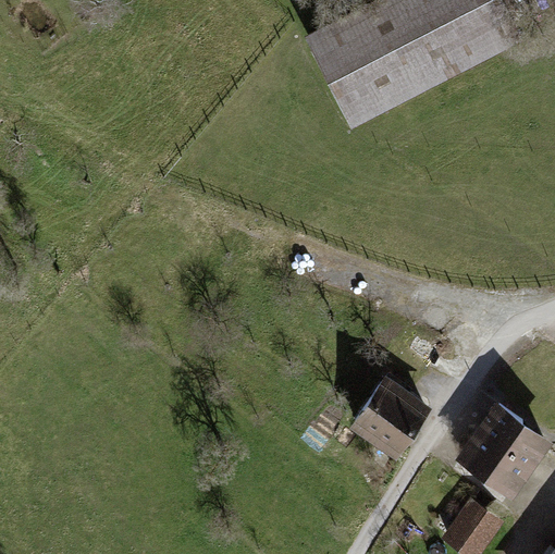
[(374,0),(303,37),(350,130),(522,42),(501,0),(374,0)]
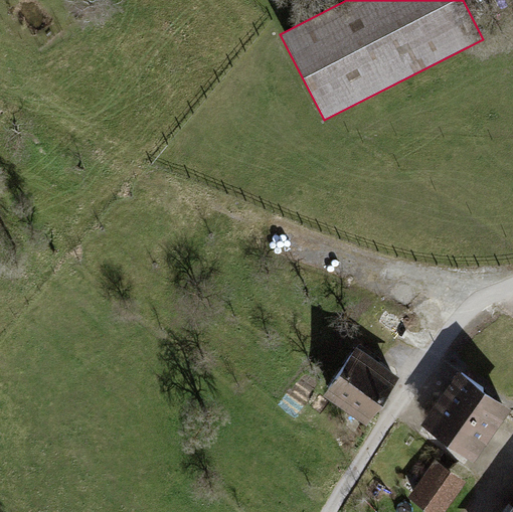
[(354,348),(321,396),(364,425),(397,377),(354,348)]
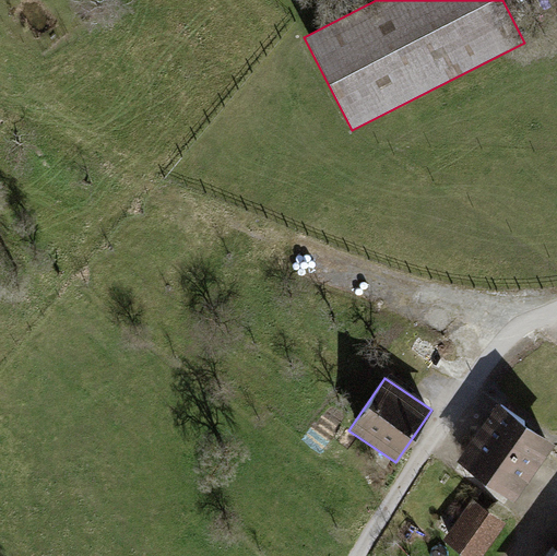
[(497,404),(455,462),(514,504),(556,446),(497,404)]
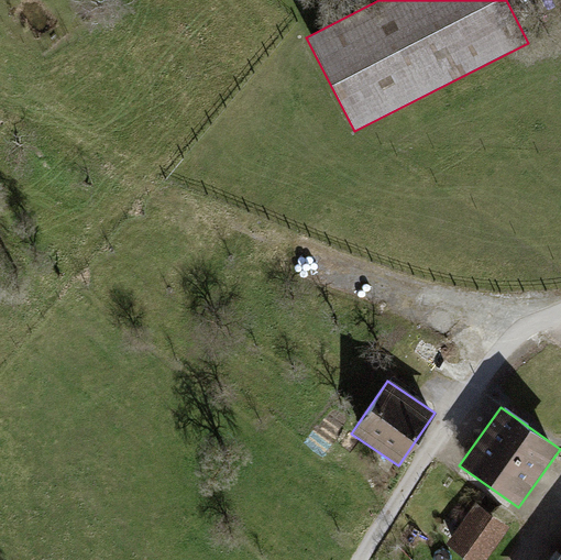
[(474,505),(444,547),(462,559),(486,559),(509,529),(474,505)]
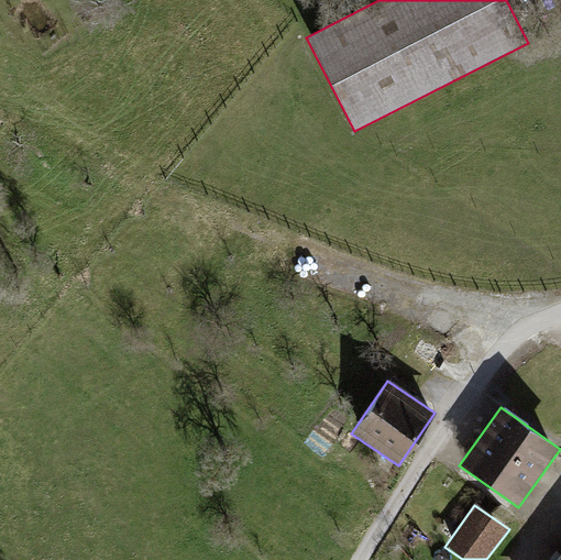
[(560,559),(560,544),(549,559),(560,559)]
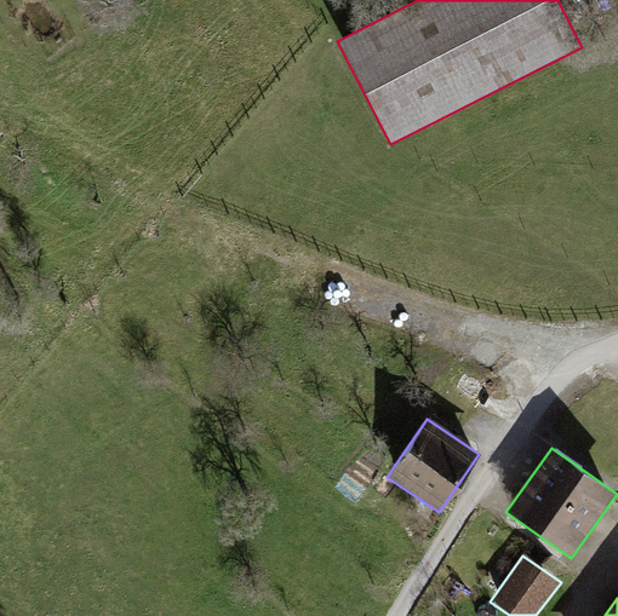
All buildings are outlined.
